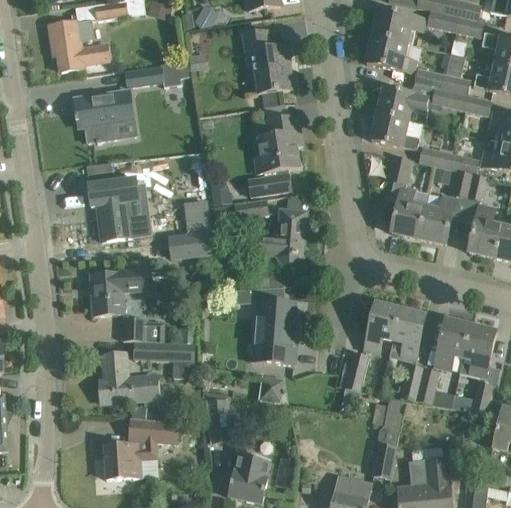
[(129,0),(95,5),(97,19),(97,21),(145,13),(143,0),(129,0)]
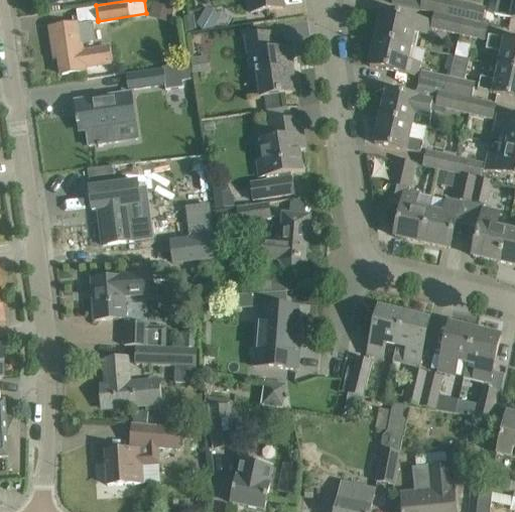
[(152,0),(148,14),(169,19),(173,4),(156,0),(152,0)]
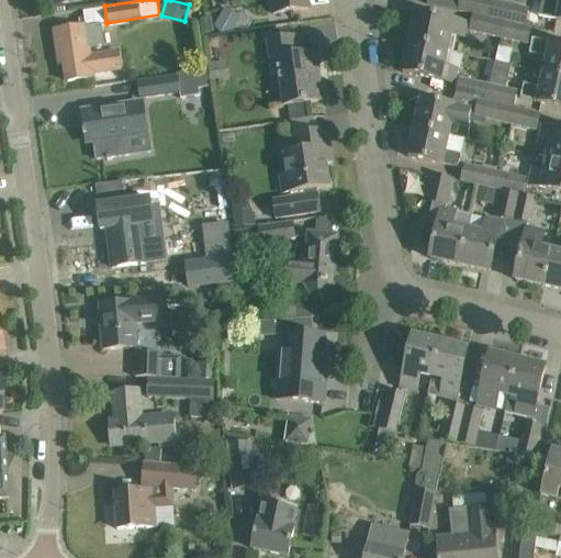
[(270,0),(271,11),(285,9),(307,6),(306,0),(270,0)]
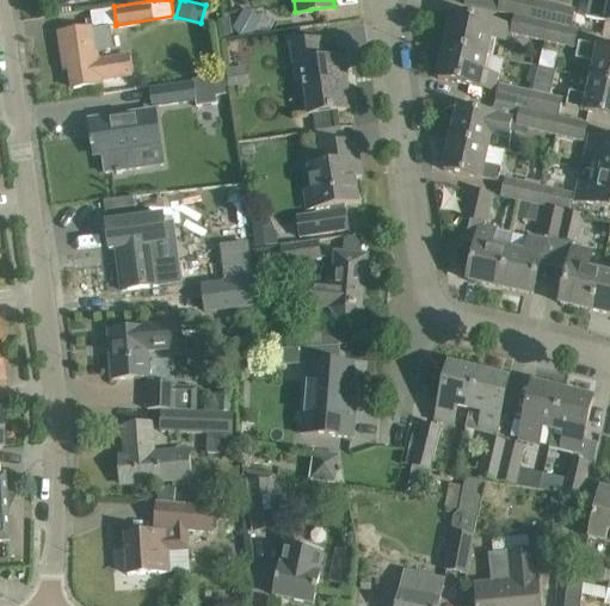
[(498,0),(497,6),(497,8),(513,12),(529,16),(531,0),(498,0)]
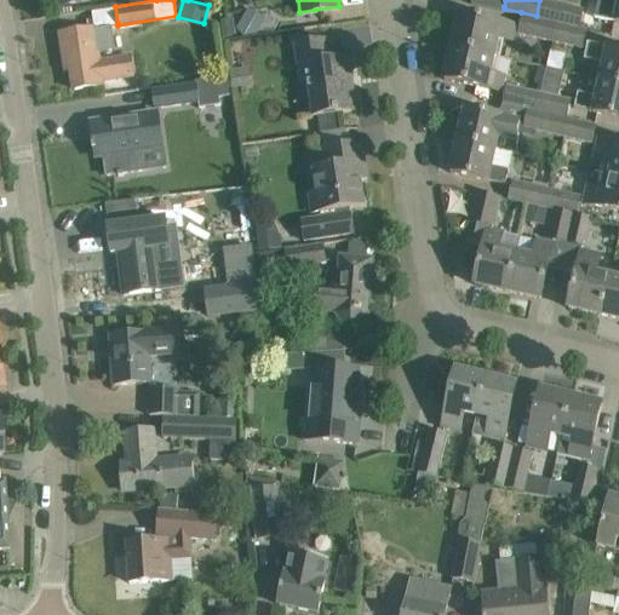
[(539,0),(537,16),(555,21),(577,26),(582,5),(559,0),(539,0)]
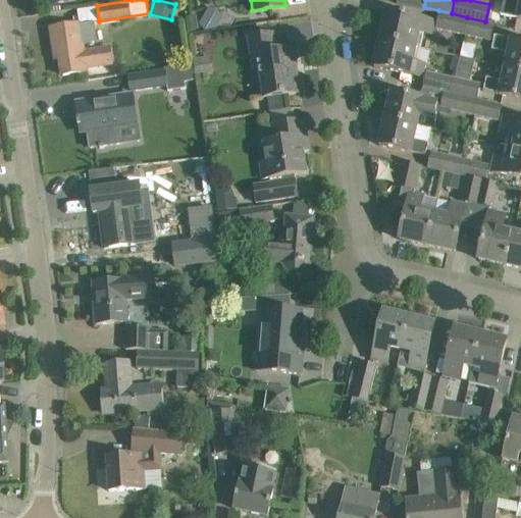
[(505,0),(503,12),(516,15),(520,16),(520,0),(505,0)]
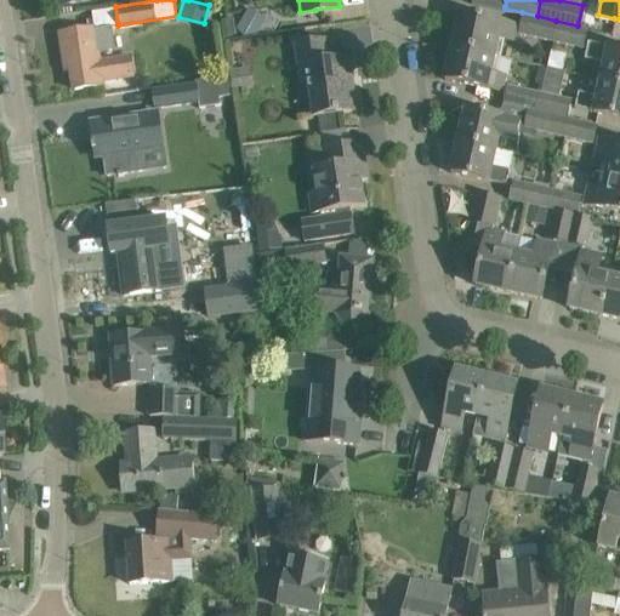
[(248,6),(237,26),(243,33),(255,30),(256,28),(263,15),(248,6)]
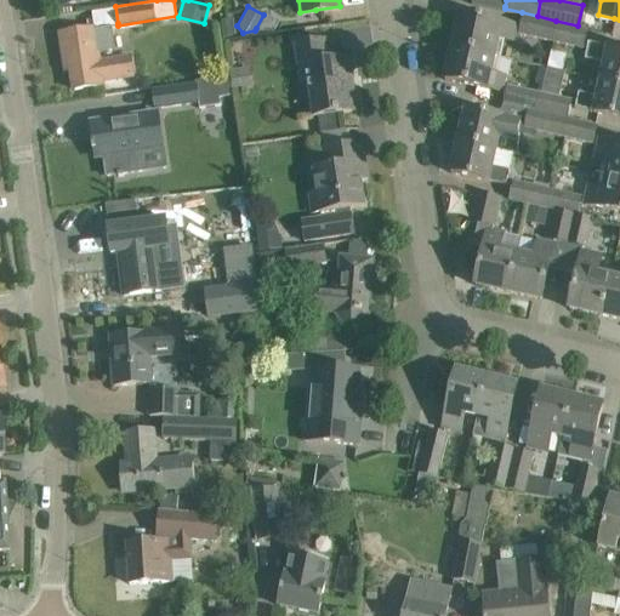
[(458,10),(450,44),(493,52),(496,34),(511,36),(515,22),(482,15),(458,10)]
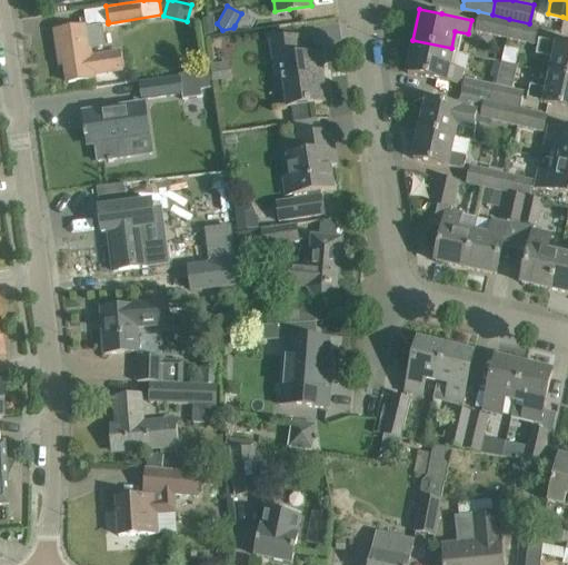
[(478,11),(475,28),(505,35),(509,19),(492,15),(478,11)]
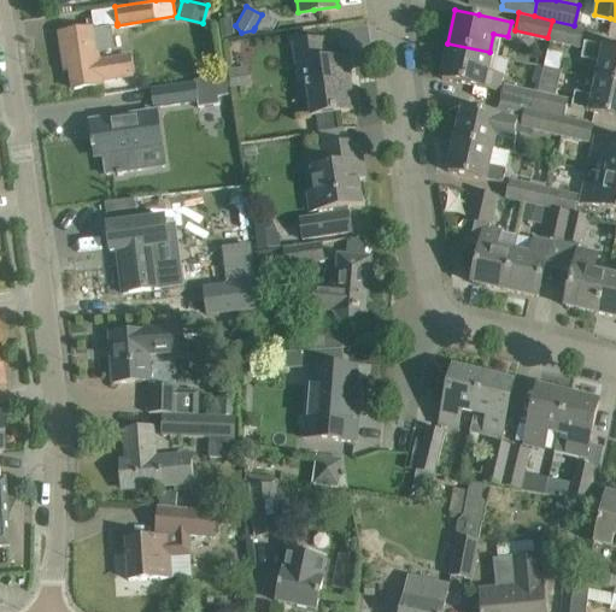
[(230,16),(220,18),(222,34),(233,33),(230,16)]
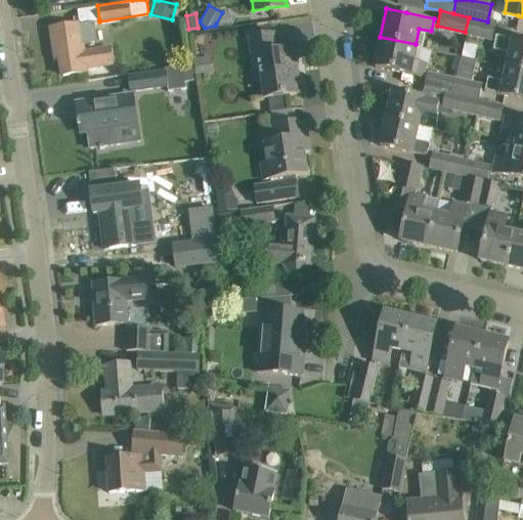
[(469,17),(465,32),(490,38),(493,23),(487,22),(469,17)]
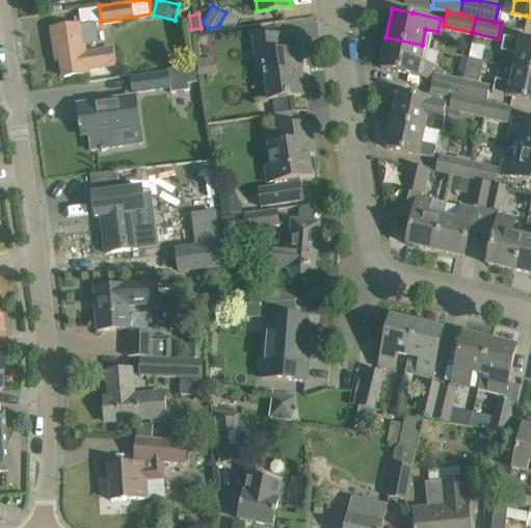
[(71,23),(50,26),(53,46),(58,45),(61,74),(86,71),(85,67),(102,64),(114,62),(112,46),(100,48),(83,50),(80,25),(80,21),(71,23)]
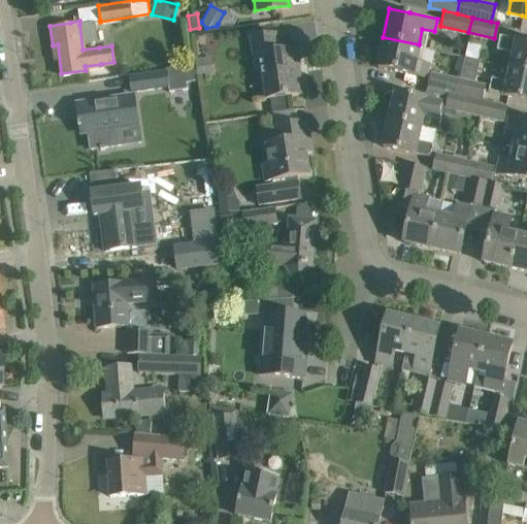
[(257,34),(249,35),(254,67),(260,66),(264,96),(283,94),(303,91),(297,46),(280,48),(276,31),(257,34)]
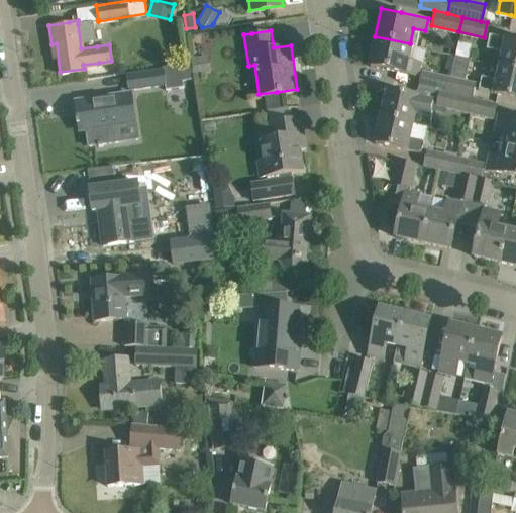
[(515,37),(489,32),(486,45),(502,49),(499,63),(515,66),(515,37)]
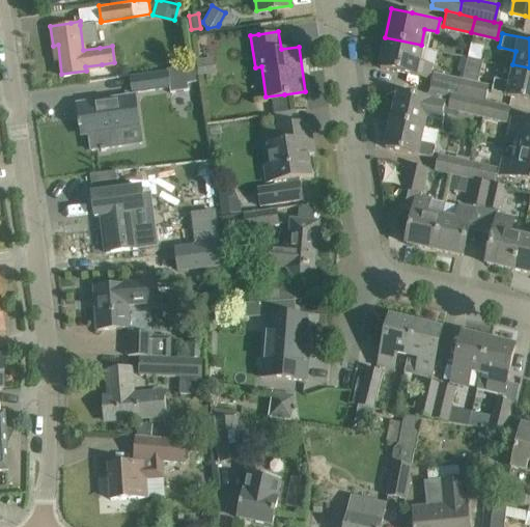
[(385,37),(379,65),(399,70),(427,76),(430,62),(418,59),(421,45),(385,37)]
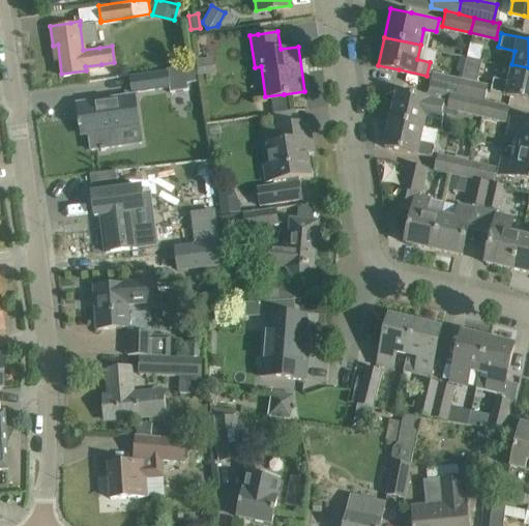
[(213,54),(195,56),(198,75),(216,71),(213,54)]
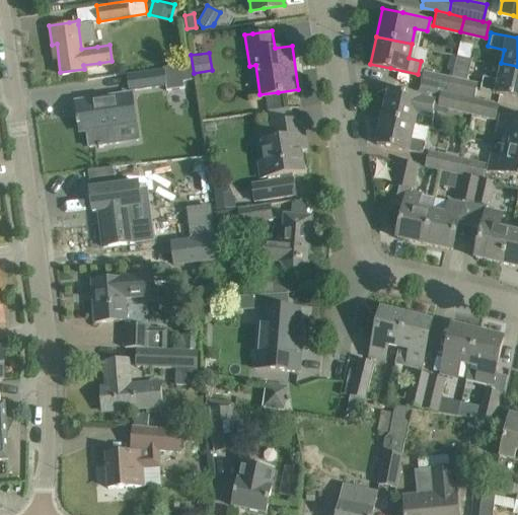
[(451,74),(447,90),(472,96),(475,80),(455,75),(457,69),(458,70),(461,55),(456,54),(451,74)]
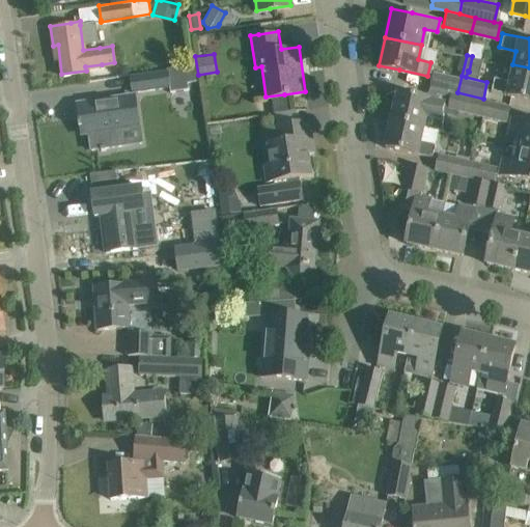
[(166,68),(130,74),(132,89),(168,84),(169,89),(190,87),(187,63),(166,66),(166,68)]
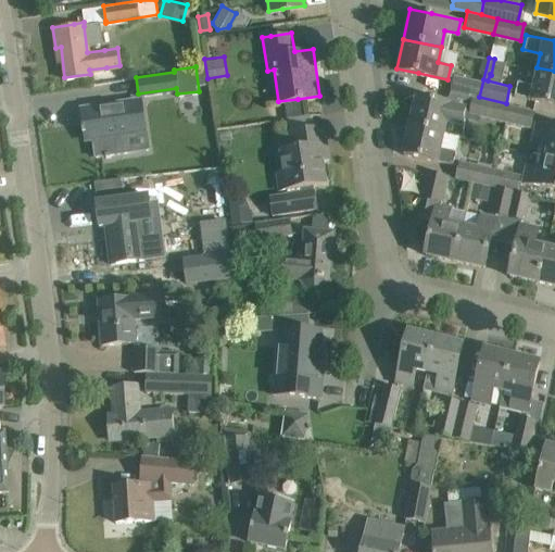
[(516,79),(513,95),(543,101),(554,103),(554,71),(537,67),(533,83),(516,79)]
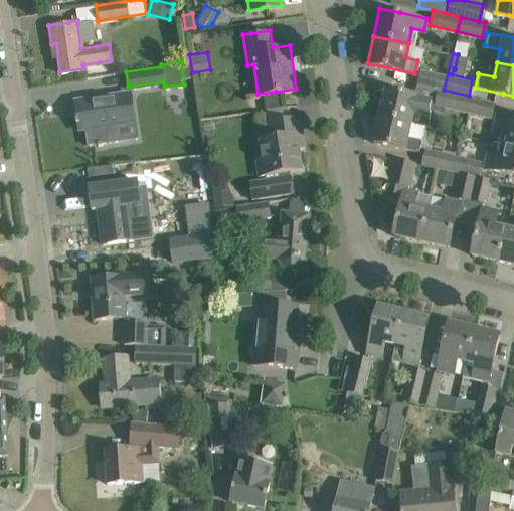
[(420,67),(416,83),(438,89),(444,90),(448,73),(445,73),(420,67)]
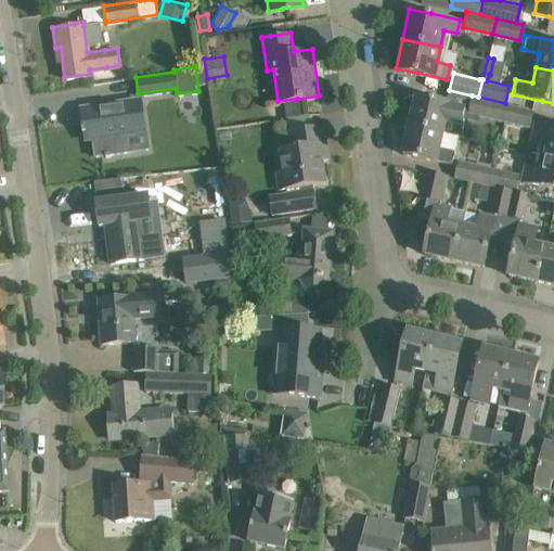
[(415,94),(408,124),(442,131),(442,130),(458,133),(461,135),(462,116),(463,115),(465,105),(449,102),(447,102),(436,99),(415,94)]
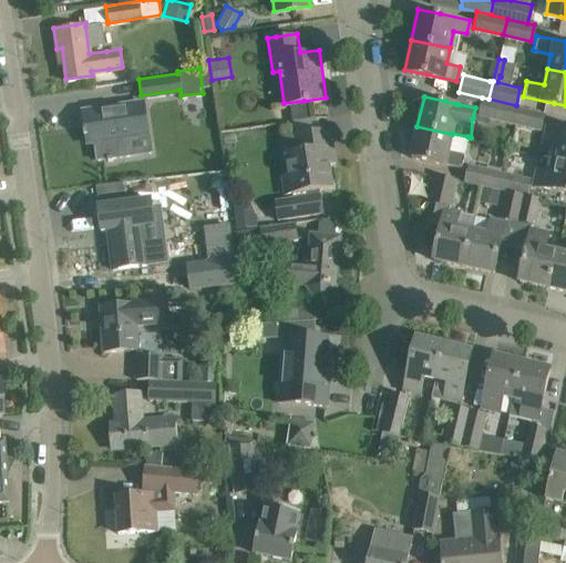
[(143,98),(82,108),(88,141),(94,141),(96,156),(132,152),(151,149),(148,132),(143,98)]
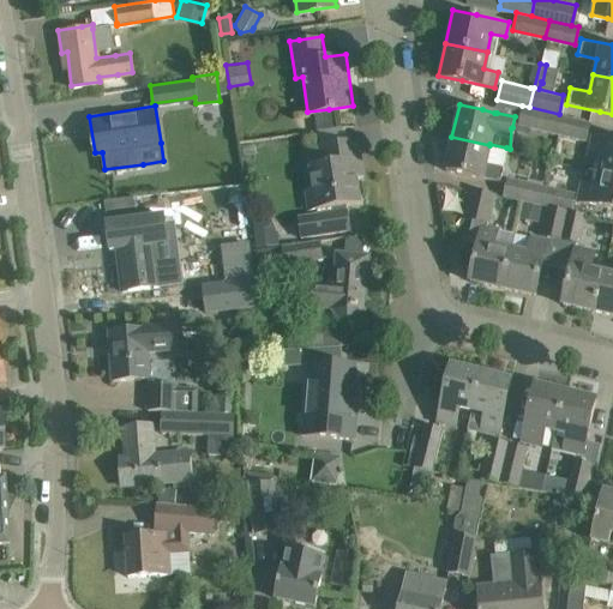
[(522,106),(518,124),(530,126),(556,132),(559,114),(529,107),(522,106)]
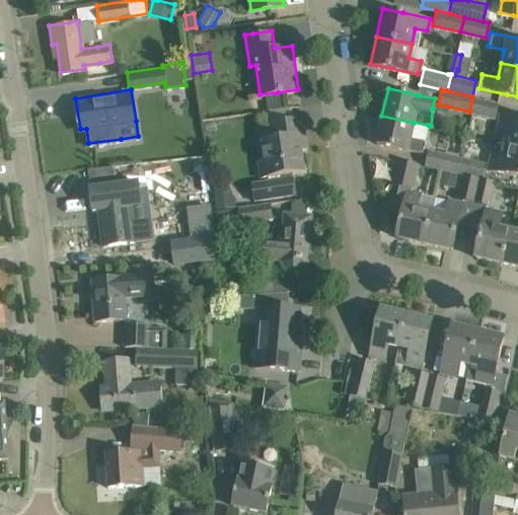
[(472,96),(469,112),(494,117),(497,101),(472,96)]
